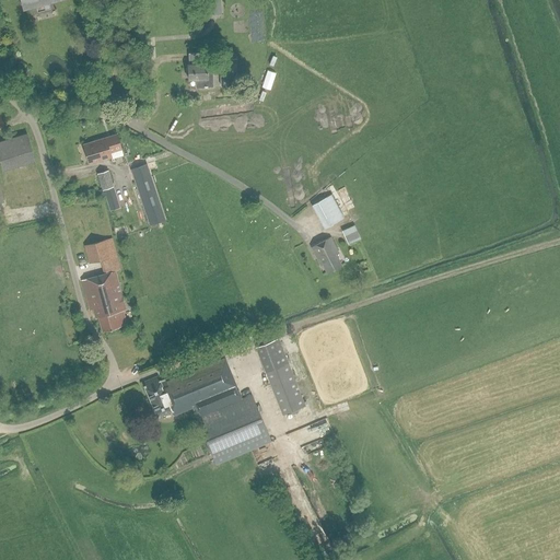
[(21,0),(24,10),(38,7),(38,9),(51,6),(51,3),(61,0),(21,0)]
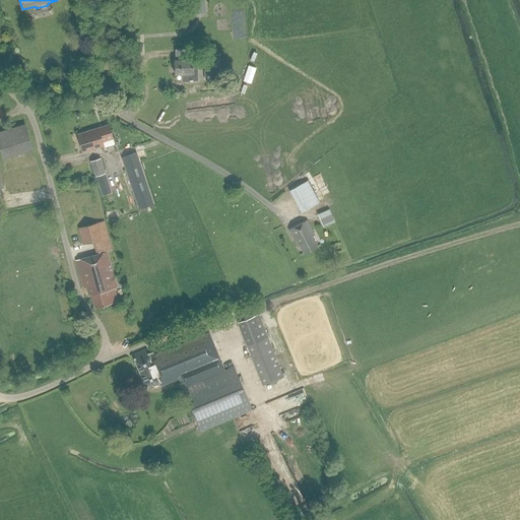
[(192,0),(192,14),(205,14),(205,0),(192,0)]
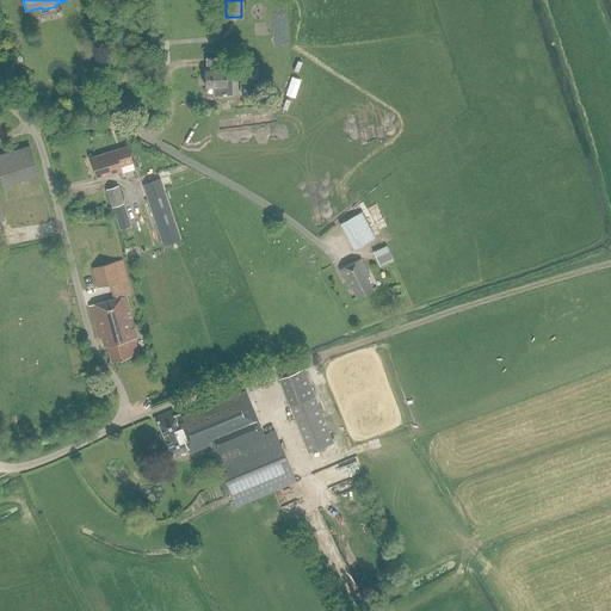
[(226,69),(204,71),(205,88),(217,87),(217,97),(233,96),(232,76),(226,76),(226,69)]
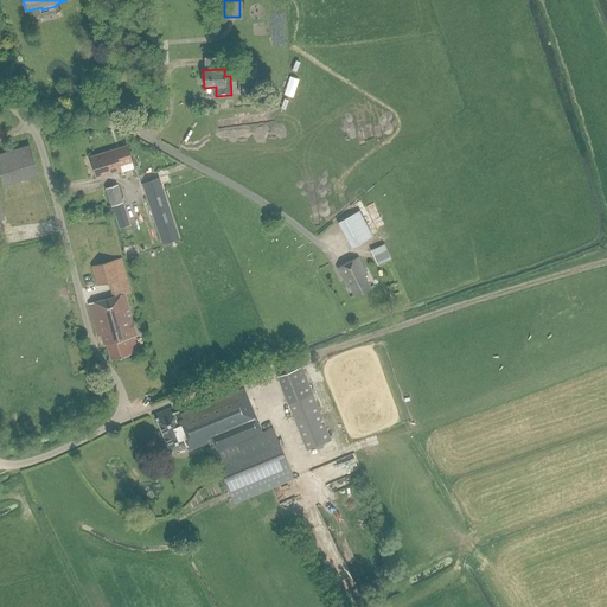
[(254,70),(236,71),(236,82),(238,82),(240,94),(255,93),(254,70)]
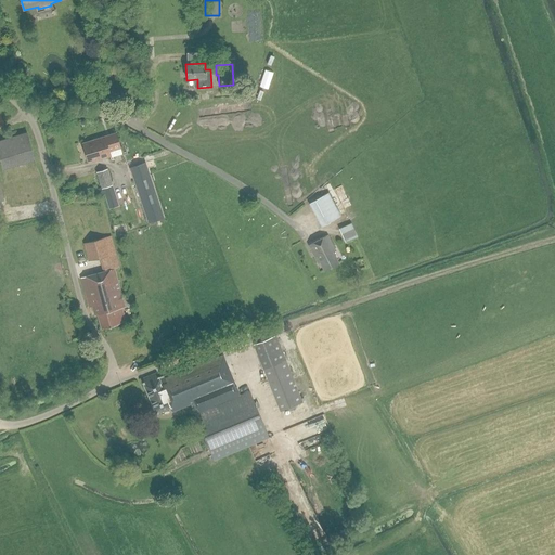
[(0,140),(0,158),(3,169),(35,159),(26,132),(0,140)]
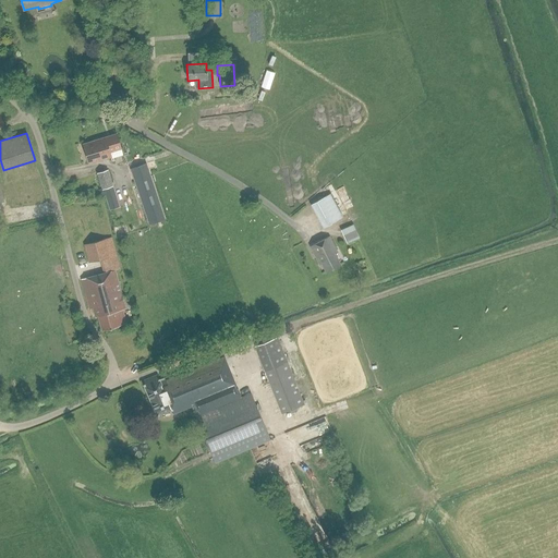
[(117,134),(82,144),(88,165),(111,158),(110,153),(122,149),(117,134)]
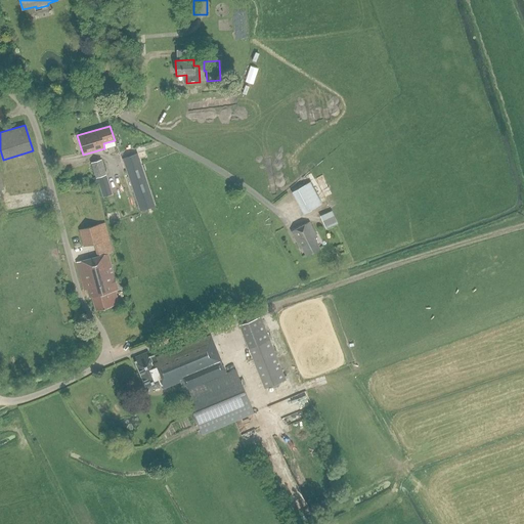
[(105,175),(101,159),(91,162),(95,178),(105,175)]
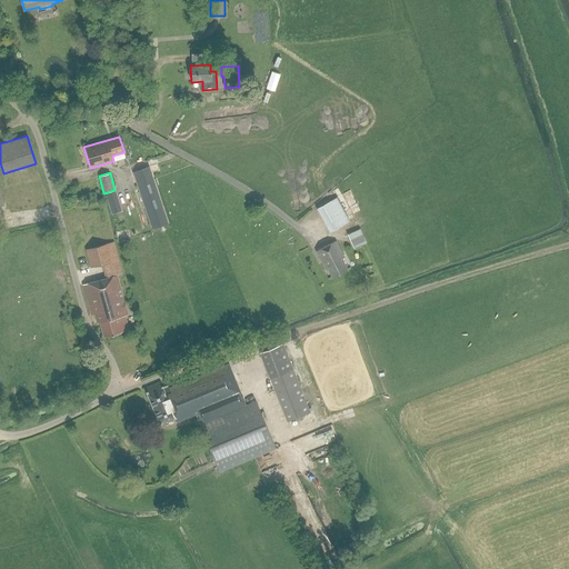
[(153,180),(137,185),(150,226),(167,220),(153,180)]
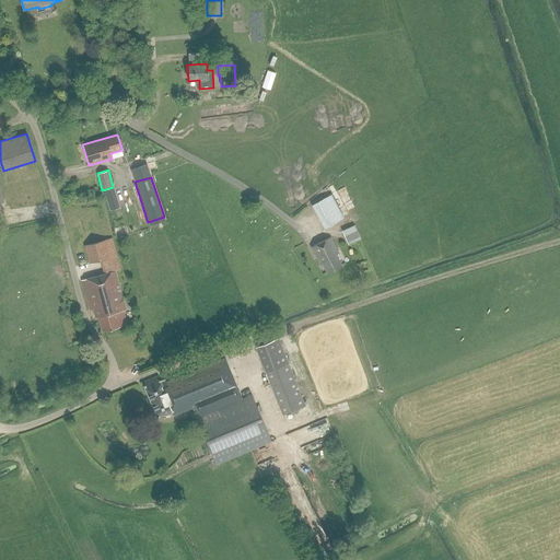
[(346,220),(333,196),(312,207),(325,231),(346,220)]
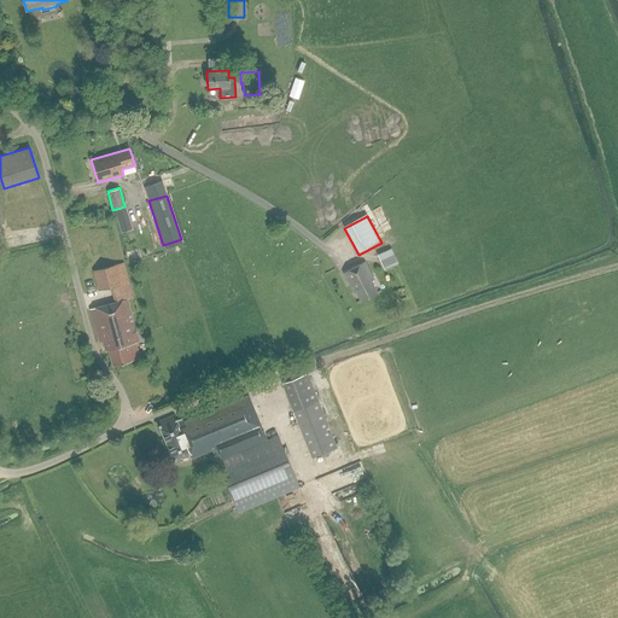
[(380,254),(388,268),(401,262),(395,248),(380,254)]
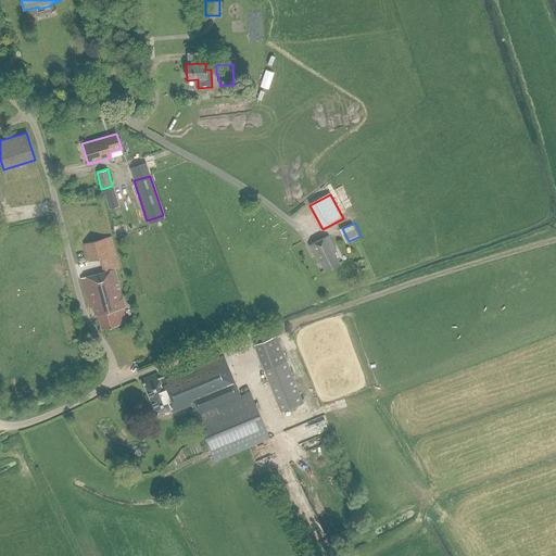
[(328,236),(308,245),(318,264),(320,263),(325,272),(339,264),(333,253),(337,252),(328,236)]
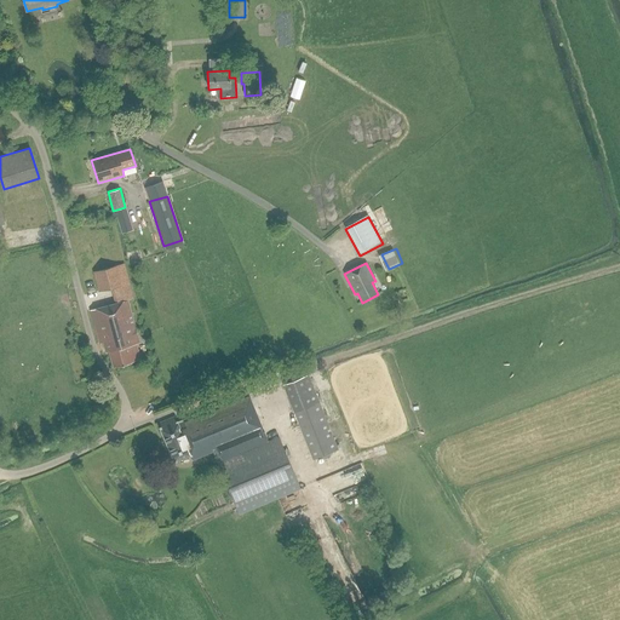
[(118,265),(93,271),(98,292),(122,285),(130,283),(125,264),(118,265)]
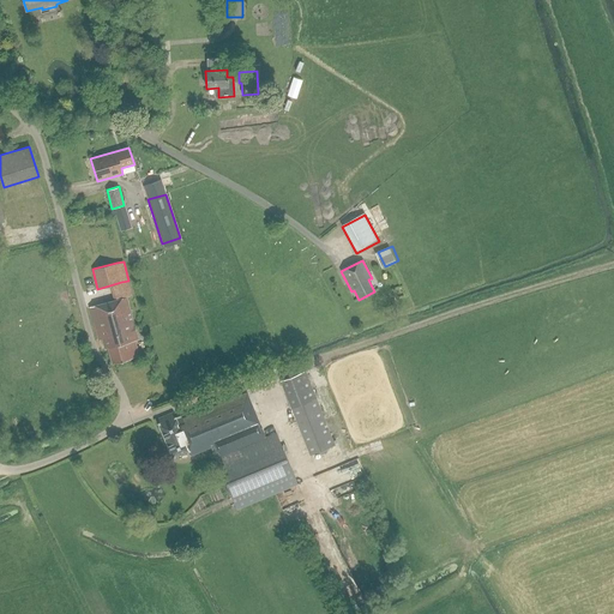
[(114,301),(89,307),(98,339),(104,338),(112,365),(138,356),(134,341),(137,339),(125,299),(114,301)]
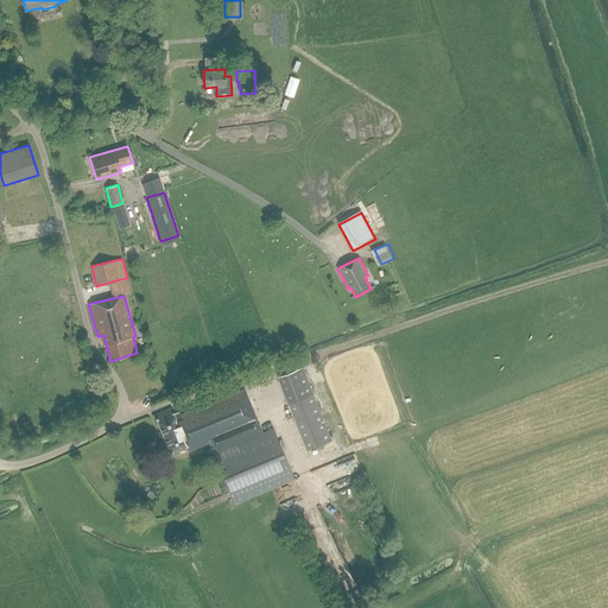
[(330,443),(303,368),(278,378),(306,451),(330,443)]
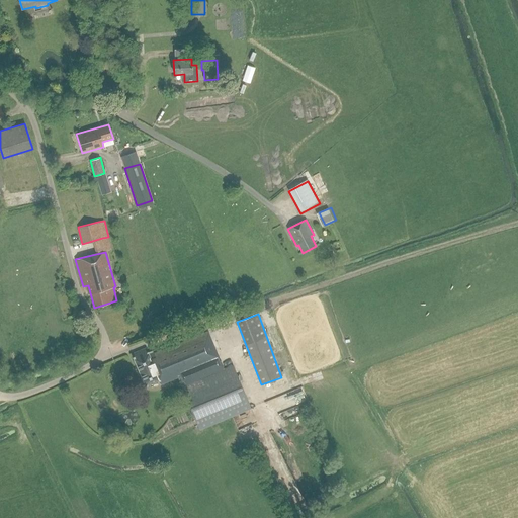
[(233,366),(224,370),(217,352),(216,352),(206,329),(160,347),(161,348),(148,353),(146,348),(133,354),(146,385),(159,380),(161,383),(169,380),(170,381),(178,377),(199,429),(250,409),(233,366)]
